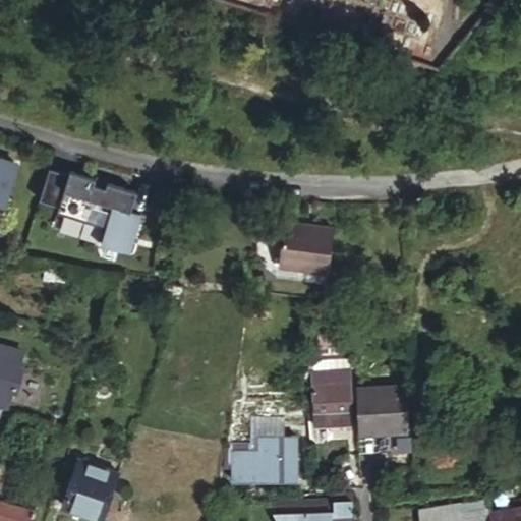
[(16,161),(0,155),(0,197),(5,199),(16,161)]
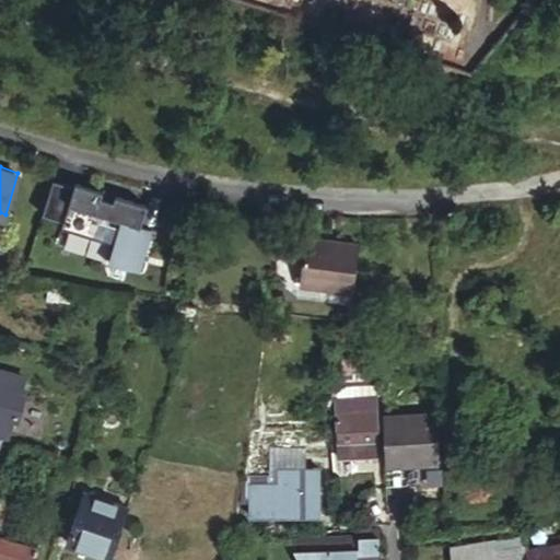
[(59,219),(57,225),(109,241),(105,257),(135,266),(147,225),(136,222),(141,202),(70,182),(69,186),(48,179),(38,213),(59,219)]
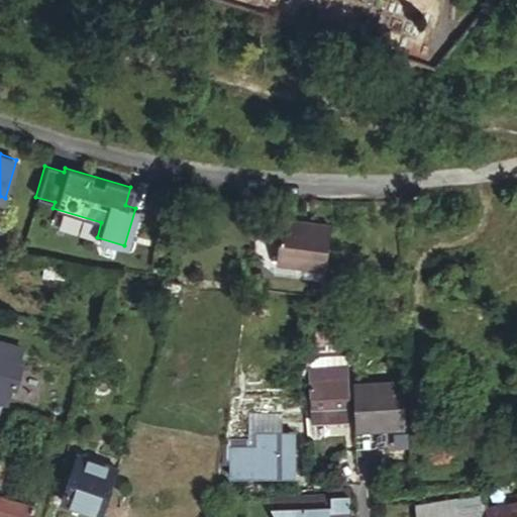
[(48,222),(97,237),(101,222),(53,208),(48,222)]
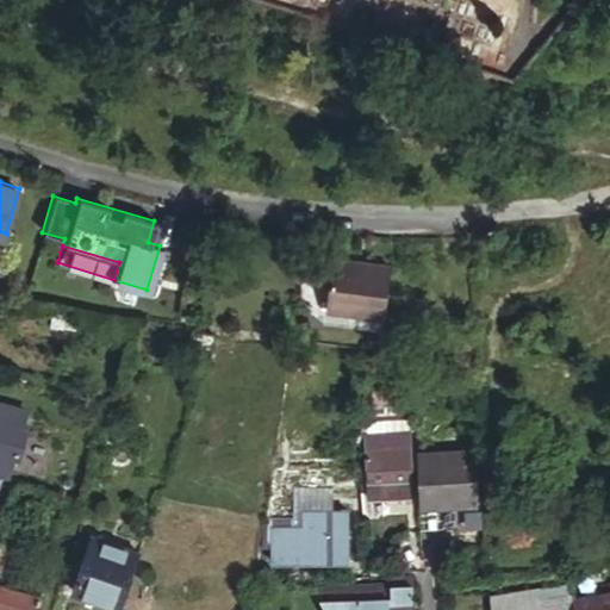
[(377,313),(384,261),(325,255),(317,307),(377,313)]
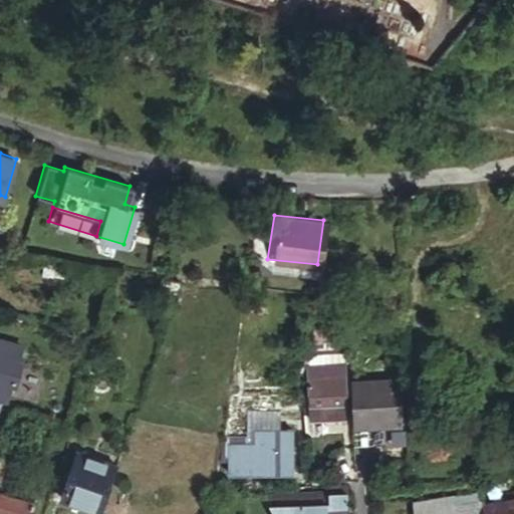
[(348,418),(346,361),(307,363),(308,420),(348,418)]
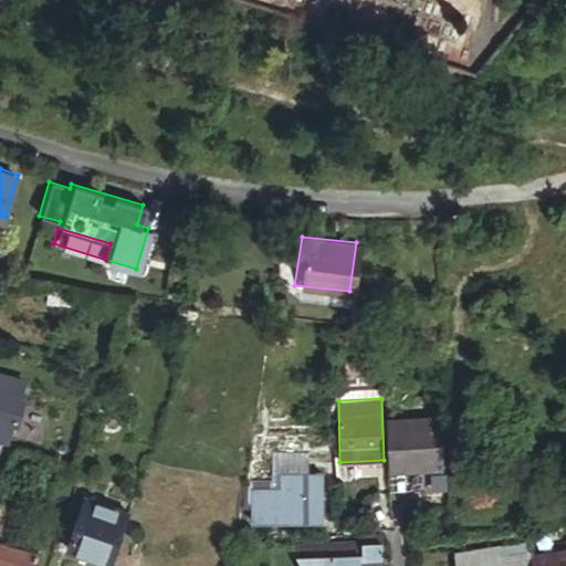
[(440,416),(388,420),(389,468),(443,463),(440,416)]
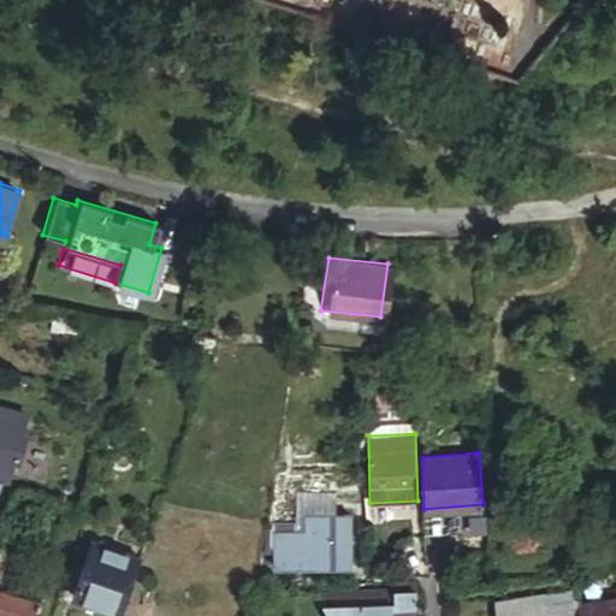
[(296,492),(297,515),(336,515),(336,492),(296,492)]
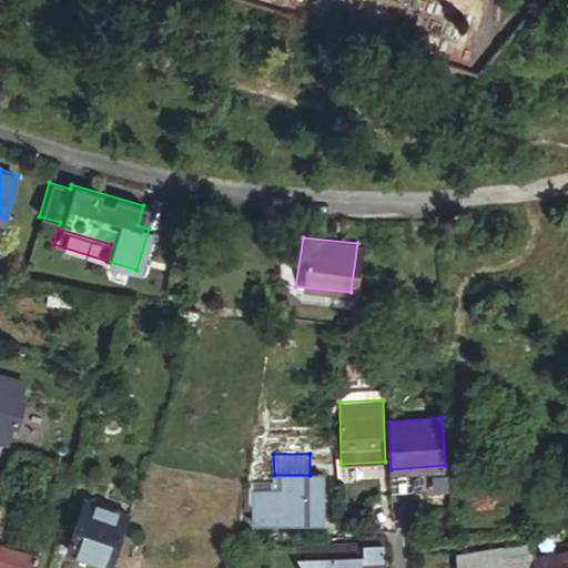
[(310,475),(274,475),(274,484),(247,484),(247,507),(256,507),(256,524),(295,525),(295,518),(327,518),(325,475),(310,475)]
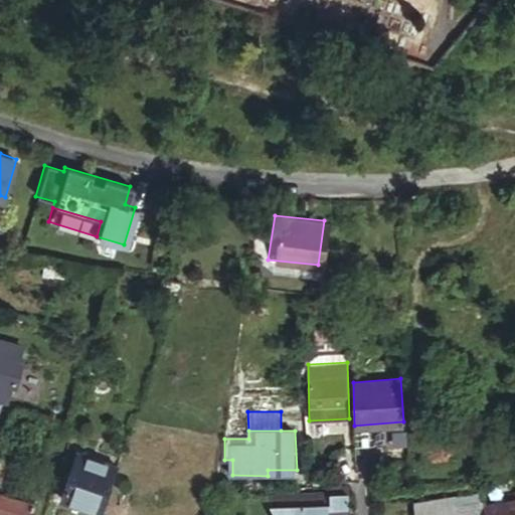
[(3,452),(0,463),(0,488),(11,455),(3,452)]
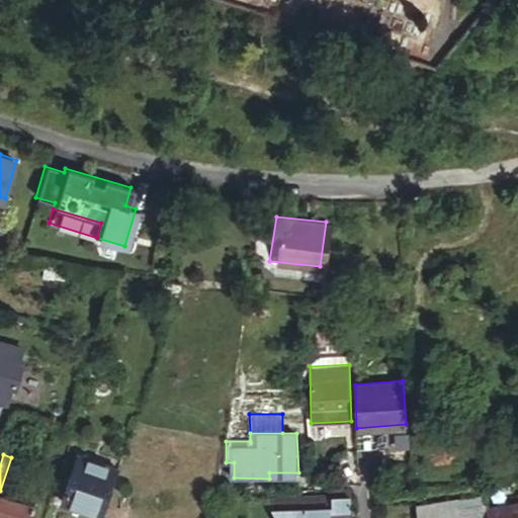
[(102,514),(120,469),(80,454),(64,499),(102,514)]
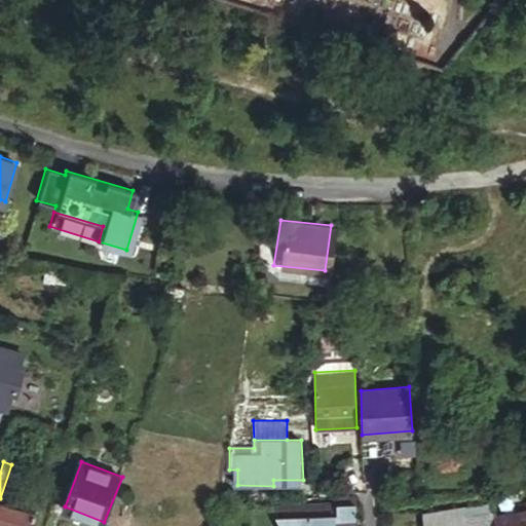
[(525,515),(525,489),(493,493),(494,505),(498,505),(499,517),(525,515)]
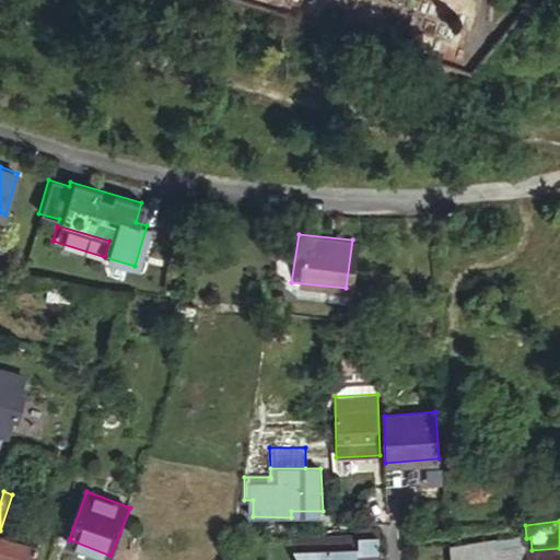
[(359,535),(289,536),(301,559),(378,559),(378,526),(358,527),(359,535)]
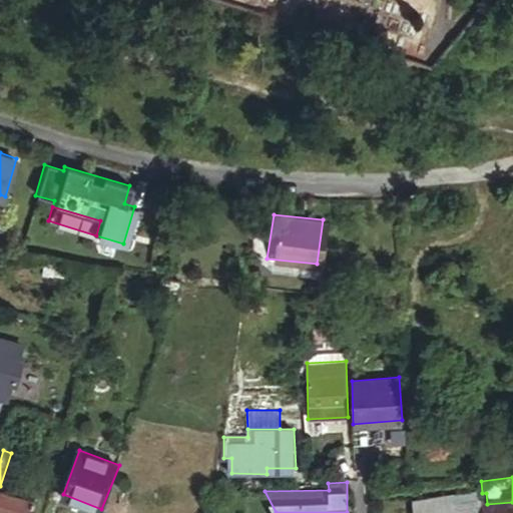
[(0,489),(0,511),(5,512),(29,512),(33,500),(0,489)]
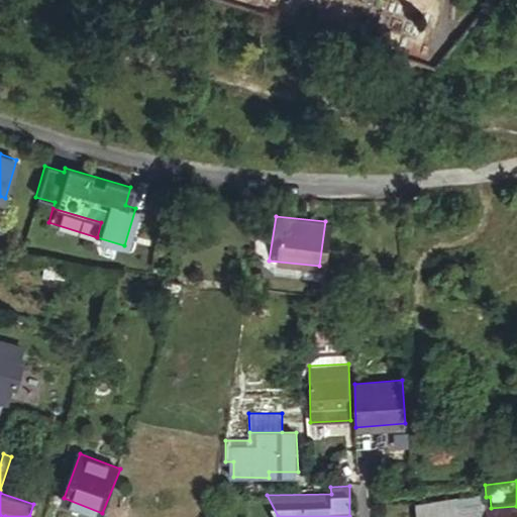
[(486,516),(485,503),(457,507),(455,495),(415,501),(417,516),(486,516)]
